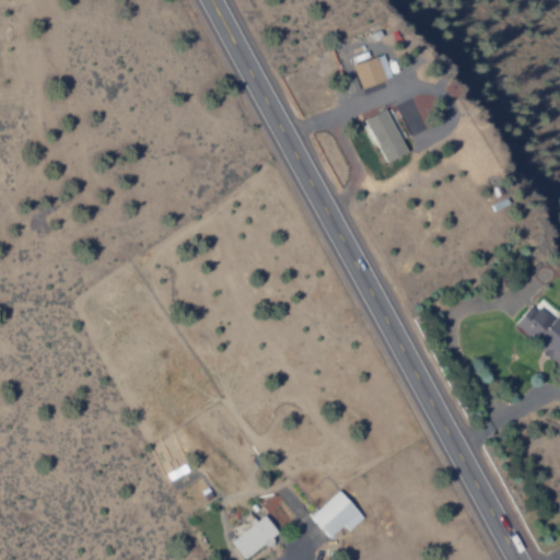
[(352,65),(361,89),(392,78),(383,54),(352,65)]
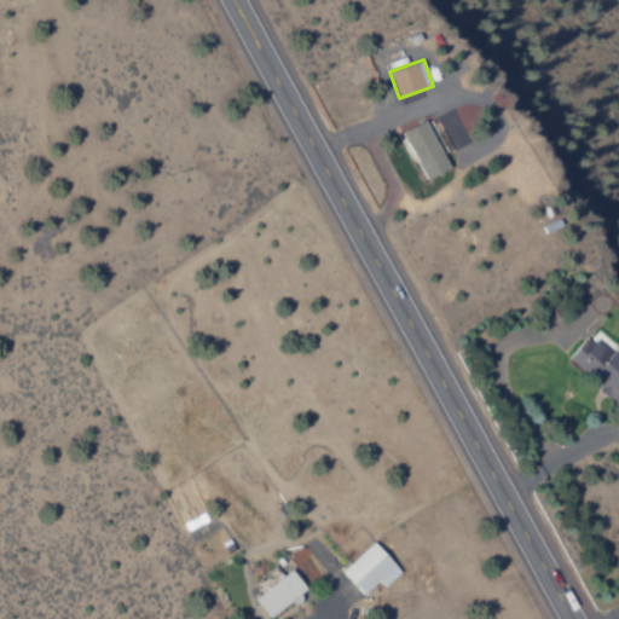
[(426,180),(450,168),(424,120),(401,132),(426,180)]
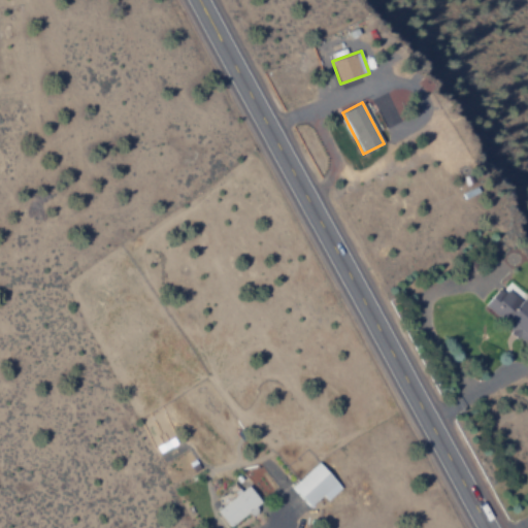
[(527,299),(525,297),(521,302),(501,287),(486,305),(508,324),(505,327),(527,344),(527,299)]
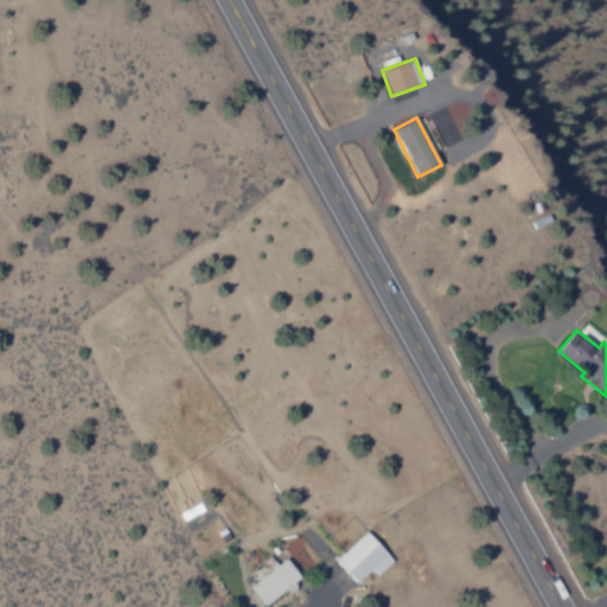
[(394,562),(366,532),(336,561),(357,585),(372,570),(377,576),(394,562)]
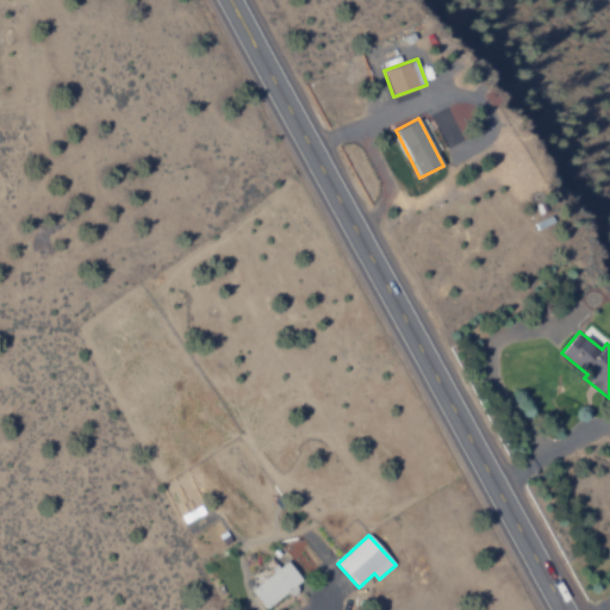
[(303,580),(286,561),(250,590),(266,609),(303,580)]
